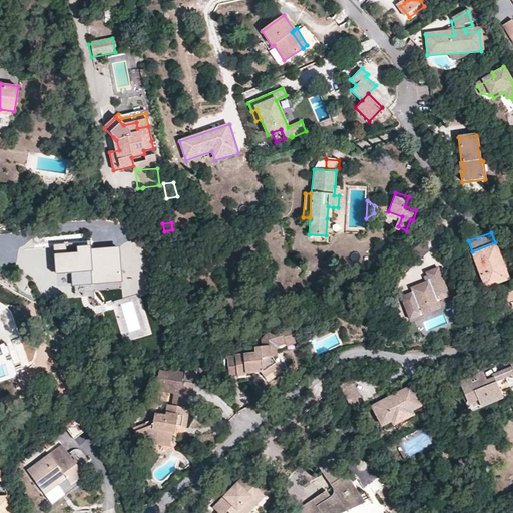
[(508,280),(495,242),(472,251),(486,289),(508,280)]
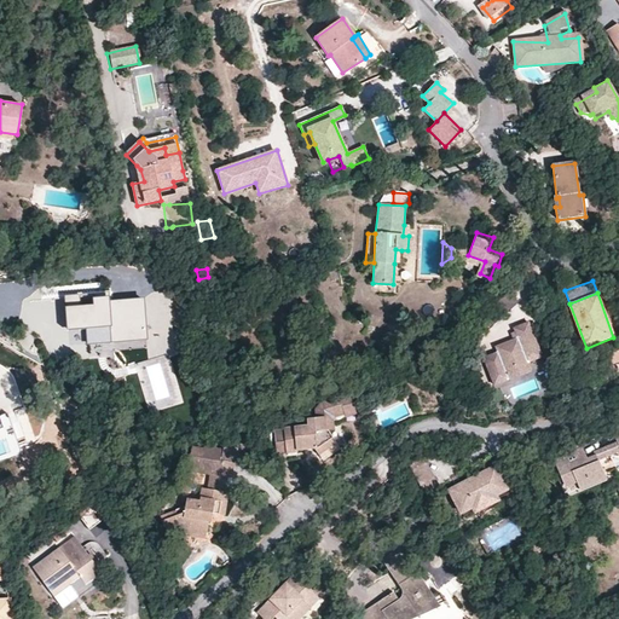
[(154,340),(152,301),(119,302),(115,294),(75,295),(76,328),(99,328),(99,341),(154,340)]
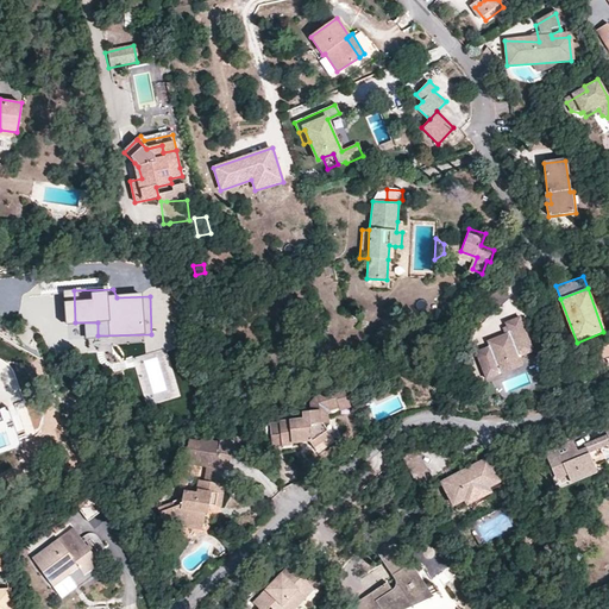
[(534,353),(521,320),(507,325),(510,336),(489,344),(491,349),(477,355),(488,381),(502,375),(498,368),(534,353)]
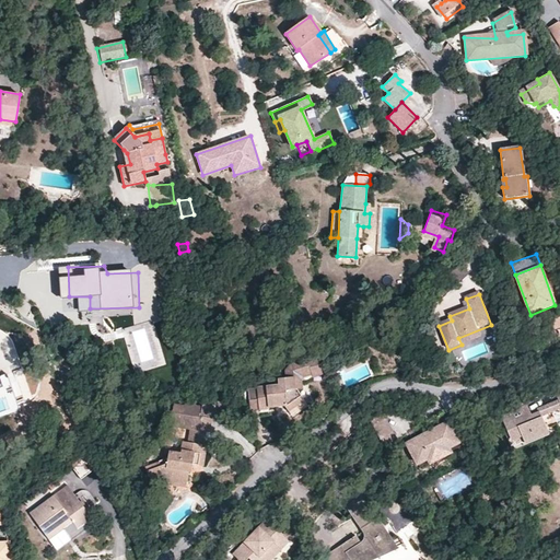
[(559,313),(559,314),(548,318),(552,330),(559,327),(559,313)]
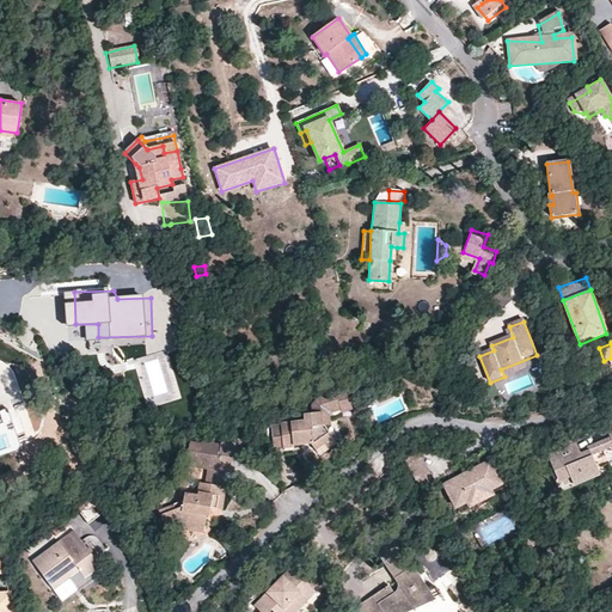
[(540,363),(537,355),(501,369),(505,377),(540,363)]
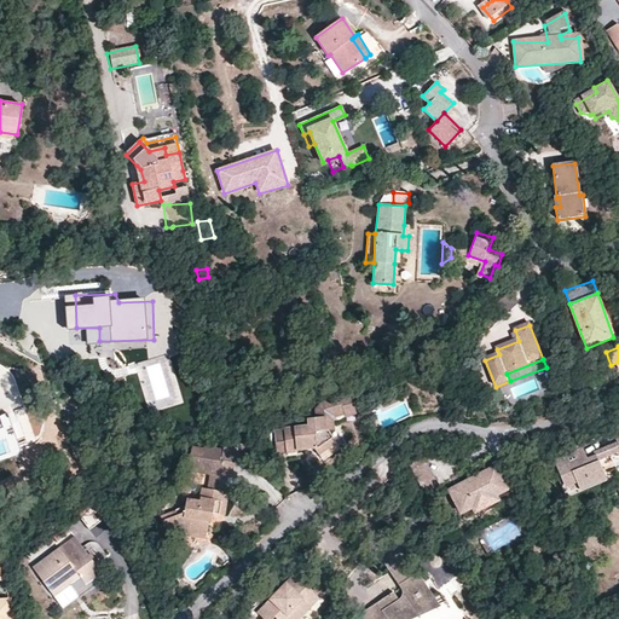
[(310,443),(314,450),(319,456),(336,443),(330,433),(329,431),(328,416),(346,414),(346,411),(356,410),(354,399),(327,401),(319,410),(320,418),(308,420),(308,427),(285,429),(284,432),(276,432),(277,455),(298,453),(298,451),(308,450),(307,443),(310,443)]
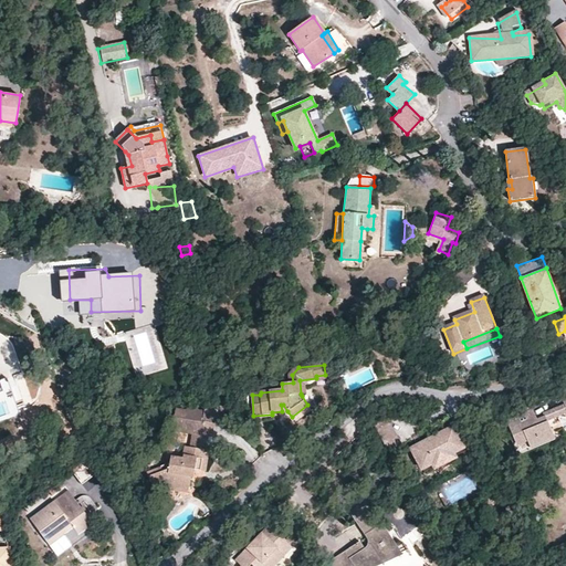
[(301,394),(302,396),(305,396),(305,387),(308,384),(316,383),(316,386),(326,385),(325,375),(316,376),(316,378),(300,380),(301,394)]
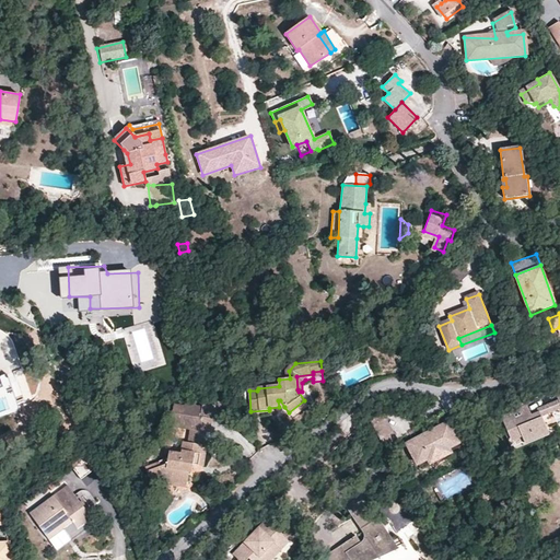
[(525,403),(500,412),(510,436),(508,438),(513,451),(559,430),(559,394),(557,396),(559,404),(531,416),(525,403)]
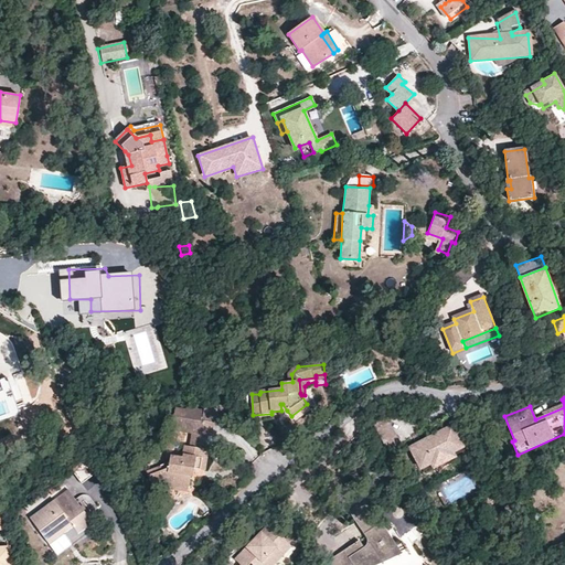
[(384,447),(397,440),(384,416),(372,423),(384,447)]
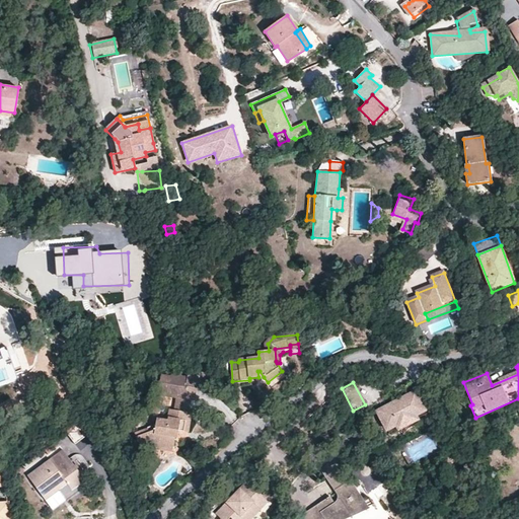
[(177,398),(191,400),(195,401),(197,388),(178,386),(177,398)]
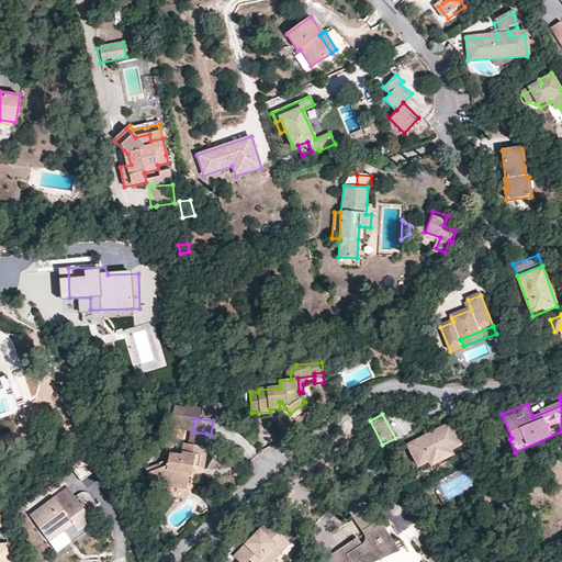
[(458,442),(448,423),(407,444),(415,459),(425,453),(427,458),(458,442)]
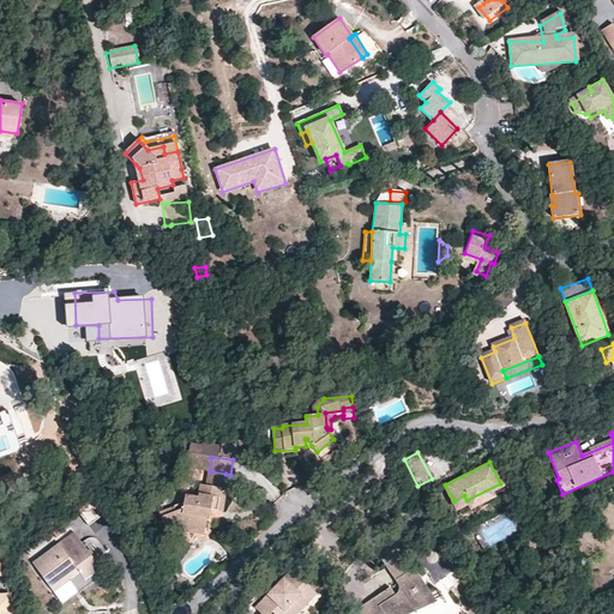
[(223,488),(226,474),(210,471),(208,487),(223,488)]
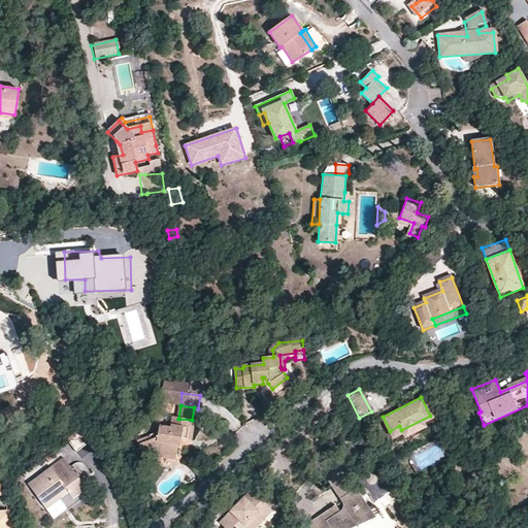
[(423,425),(432,420),(430,416),(401,430),(399,426),(390,431),(394,439),(404,434),(423,425)]
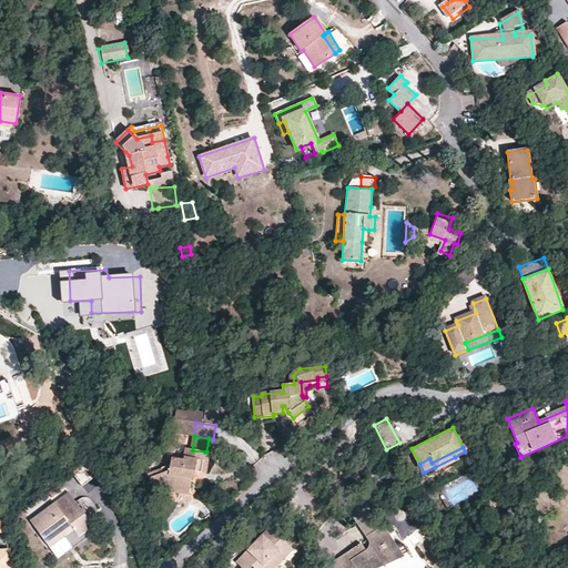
[(204,473),(206,452),(192,450),(188,449),(185,462),(173,460),(171,473),(163,473),(150,475),(153,490),(164,487),(190,490),(191,479),(192,472),(196,473),(204,473)]
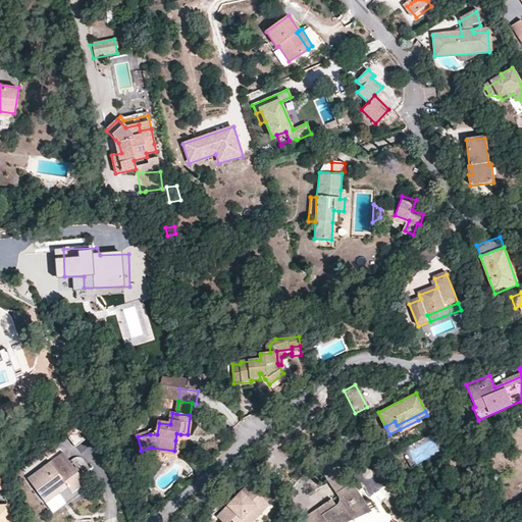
[(235,439),(232,436),(225,442),(228,446),(235,439)]
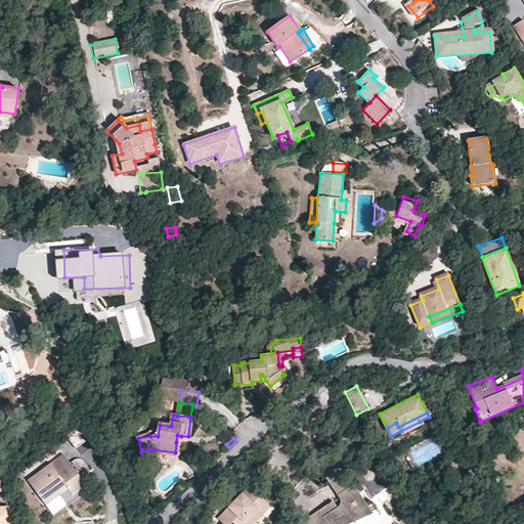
[(151,449),(141,452),(142,459),(158,454),(174,456),(175,452),(151,449)]
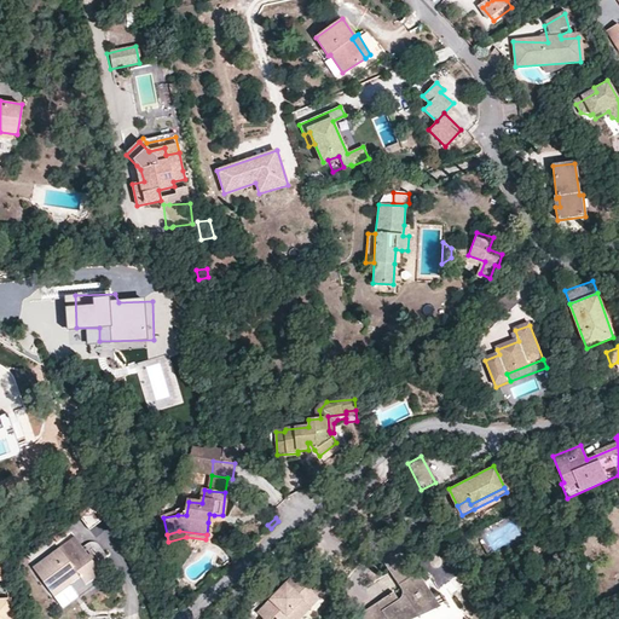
[(79,574),(81,577),(87,585),(102,574),(96,563),(99,561),(92,550),(87,553),(75,537),(34,567),(55,596),(74,583),(71,579),(79,574)]
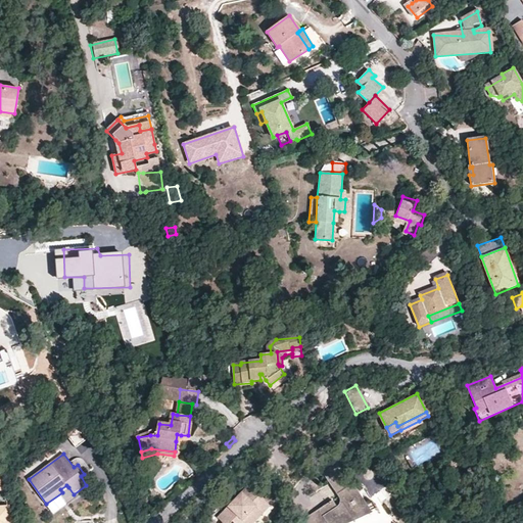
[(337,493),(352,484),(338,463),(324,474),(337,493)]
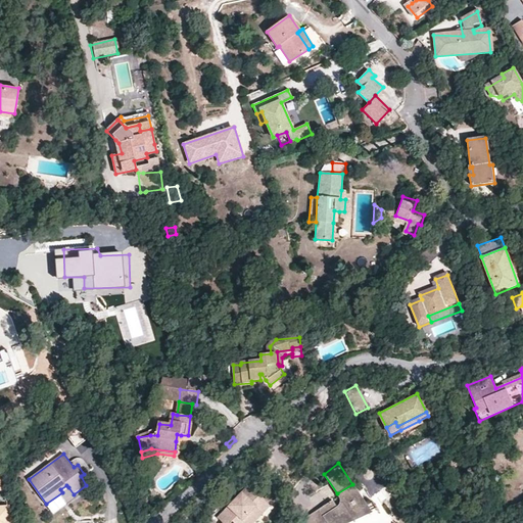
[(248,484),(218,517),(222,521),(224,522),(229,522),(232,521),(234,522),(243,522),(250,516),(248,513),(255,506),(263,513),(271,505),(248,484)]
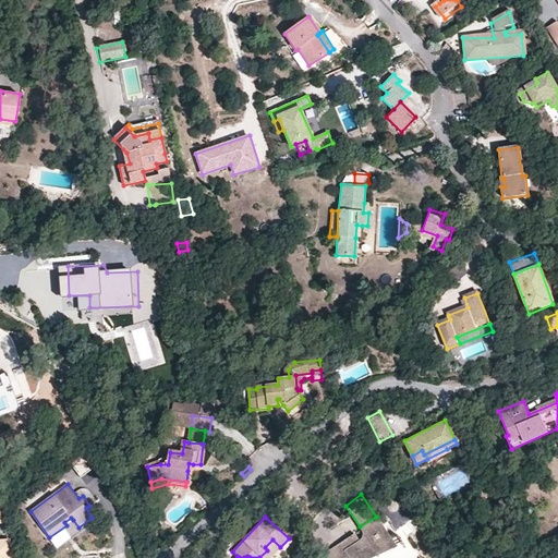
[(351,557),(361,553),(365,557),(387,548),(385,544),(391,540),(376,517),(360,526),(362,531),(367,538),(361,543),(360,541),(354,534),(324,555),(326,557),(351,557)]
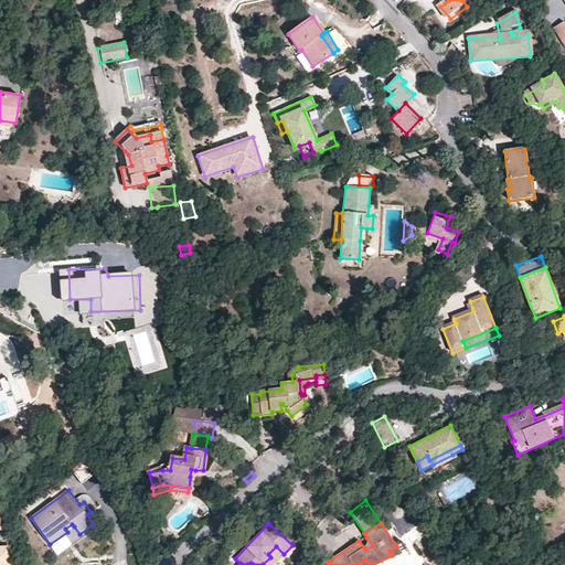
[(365,560),(355,564),(377,564),(402,554),(401,552),(407,548),(403,542),(396,546),(390,551),(392,555),(370,564),(365,560)]
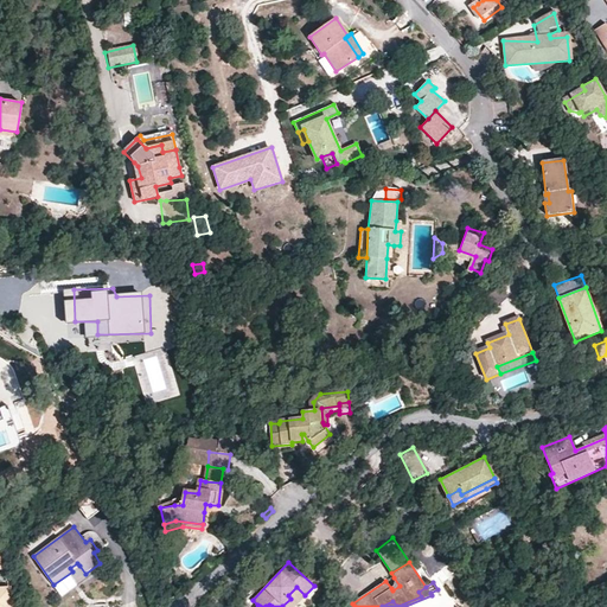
[(293,606),(305,595),(296,587),(288,595),(291,599),(282,606),(293,606)]
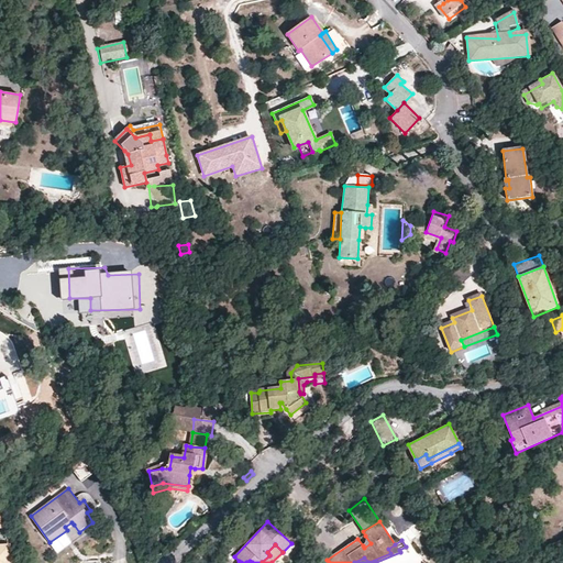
[(0,562),(11,562),(10,547),(0,547),(0,562)]
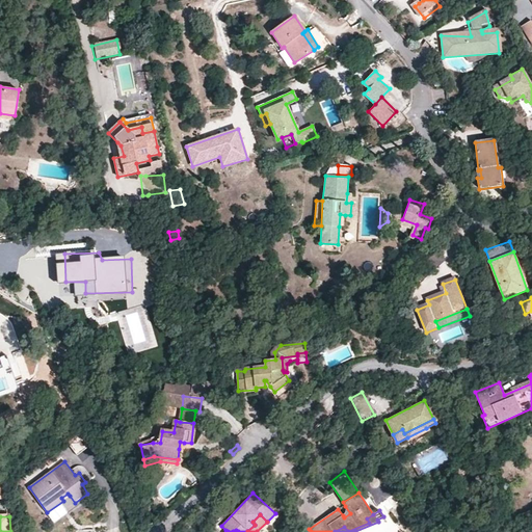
[(221,526),(213,517),(206,531),(223,531),(225,530),(221,526)]
